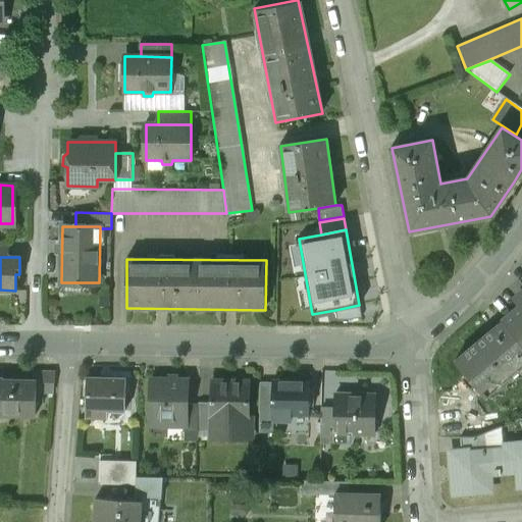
[(521,305),(503,320),(521,344),(521,291),(515,298),(521,305)]
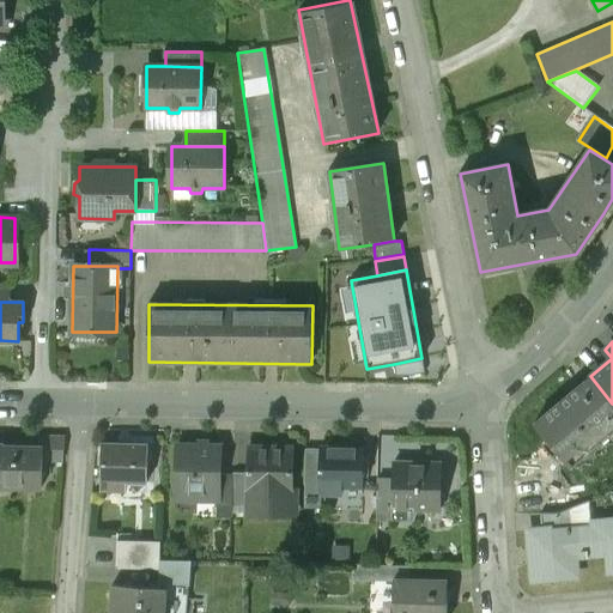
[(425,372),(422,358),(394,364),(395,376),(410,375),(425,372)]
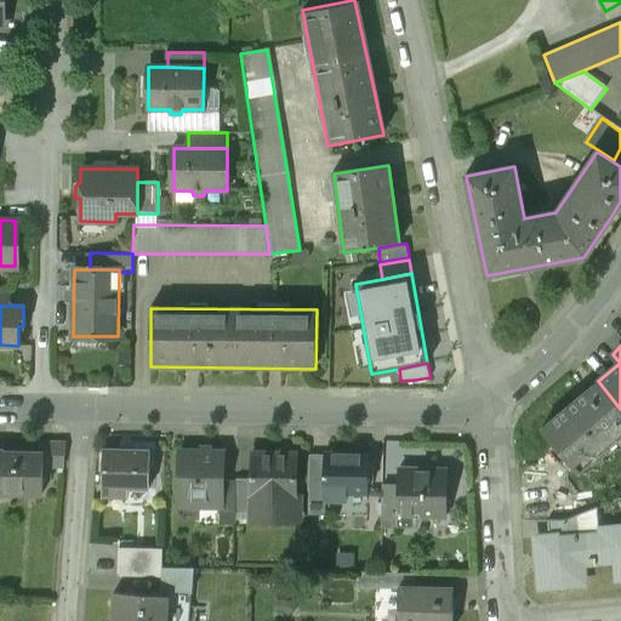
[(592,462),(620,437),(620,409),(598,381),(541,429),(573,466),(586,455),(592,462)]
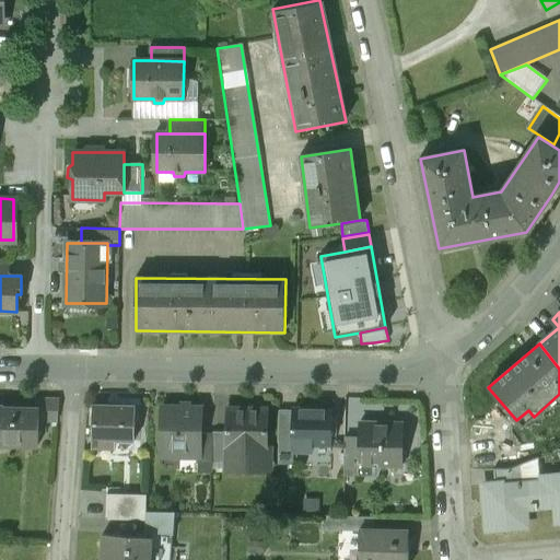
[(38,399),(37,409),(39,409),(38,420),(58,421),(59,400),(38,399)]
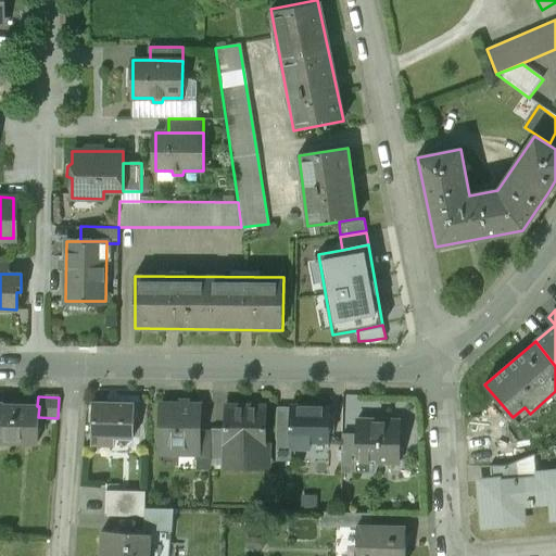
[(135,403),(92,403),(91,443),(114,443),(115,437),(134,437),(135,403)]
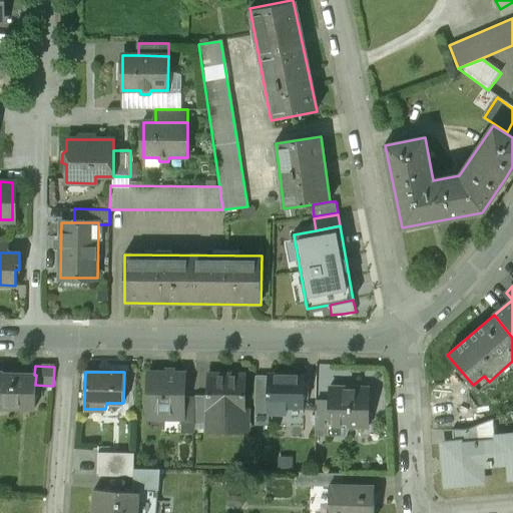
[(0,373),(0,408),(35,409),(35,385),(36,375),(34,375),(0,373)]
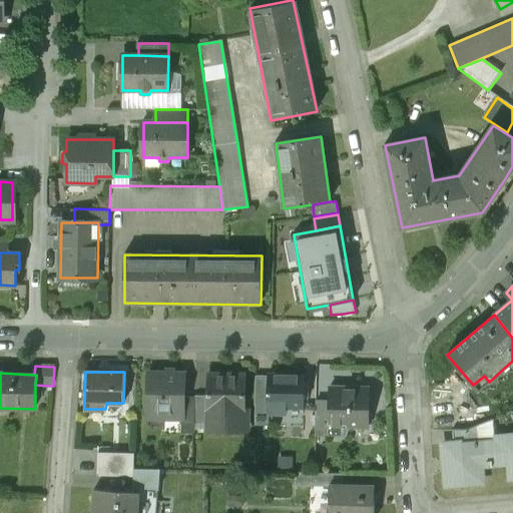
[(184,374),(148,373),(148,419),(166,419),(166,413),(181,414),(183,414),(184,397),(184,374)]
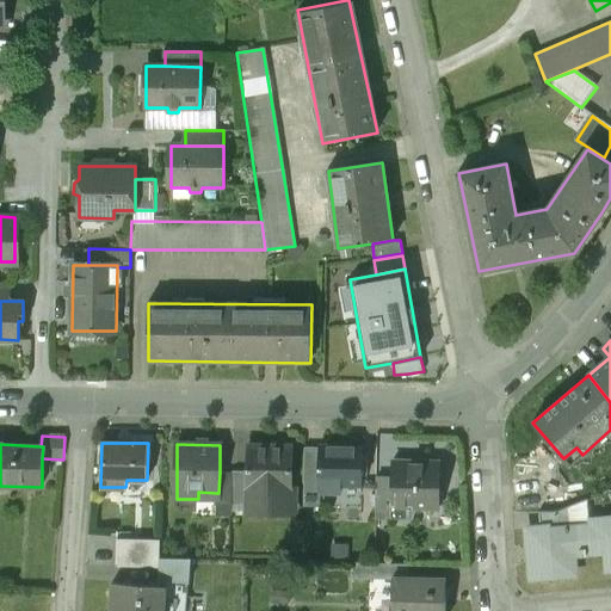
[(269,446),(250,446),(248,474),(248,512),(273,512),(273,507),(292,508),(294,450),(269,449),(269,446)]
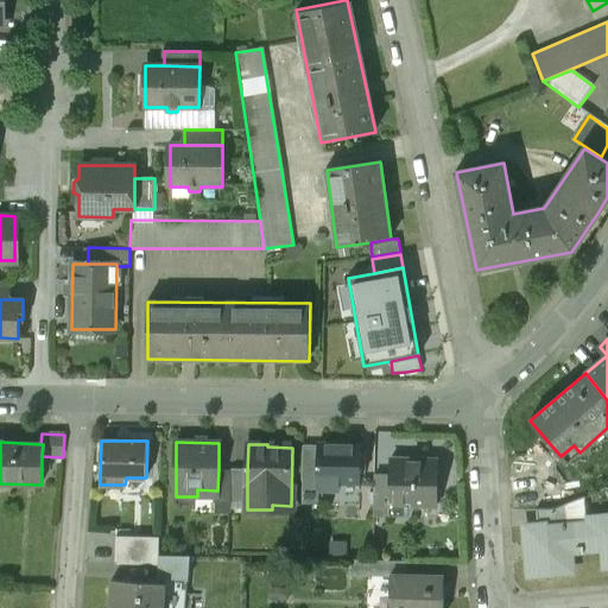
[(362,447),(318,445),(317,482),(317,491),(318,491),(340,491),(340,483),(361,483),(362,447)]
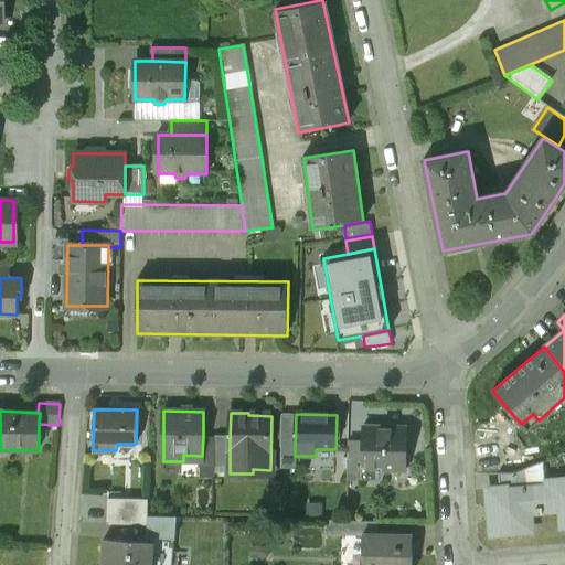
[(406,429),(362,428),(362,444),(362,480),(381,480),(381,470),(406,470),(406,429)]
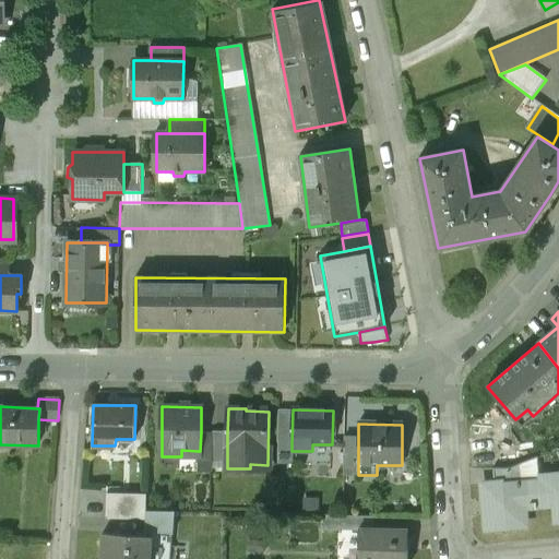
[(213,433),(201,432),(200,451),(198,451),(198,472),(213,473),(213,468),(213,433)]
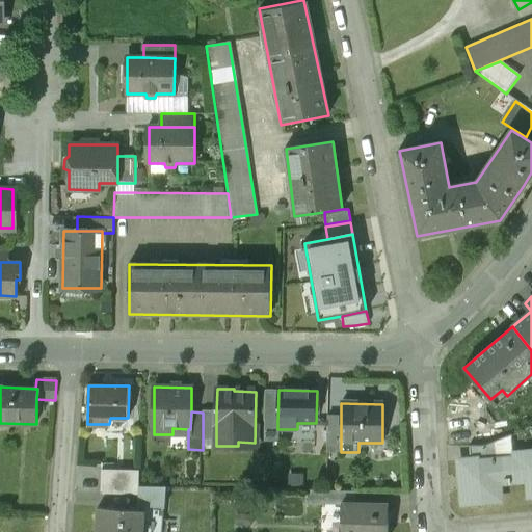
[(216,413),(203,413),(203,446),(216,446),(216,413)]
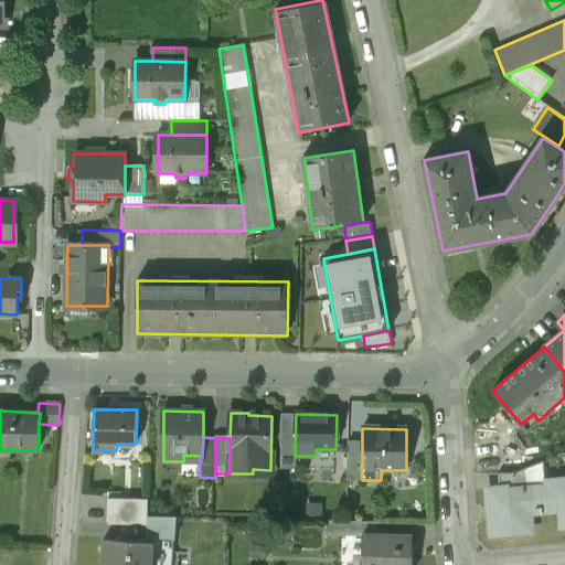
[(348,480),(362,480),(362,444),(348,444),(348,480)]
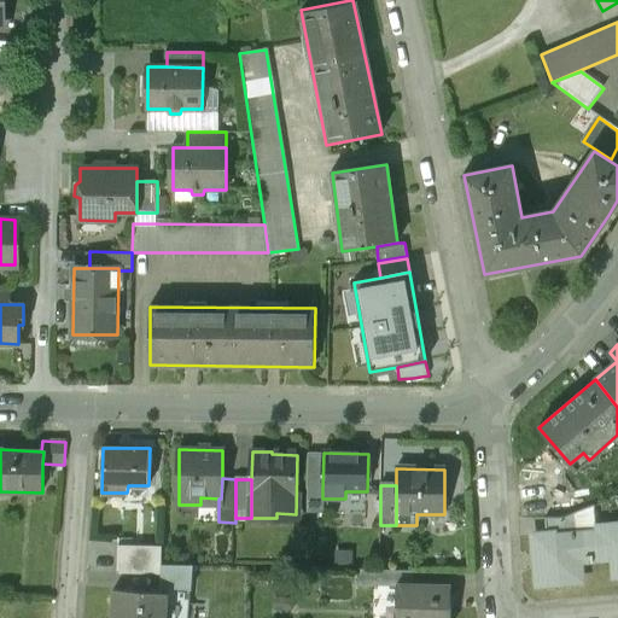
[(324,513),(324,499),(322,499),(322,490),(308,490),(308,513),(324,513)]
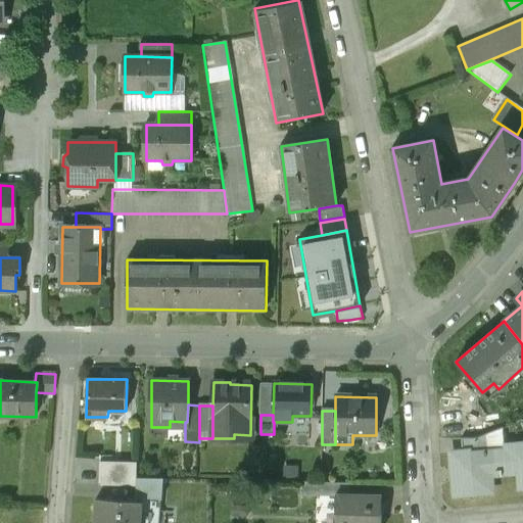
[(462,453),(487,449),(485,433),(476,438),(461,438),(462,453)]
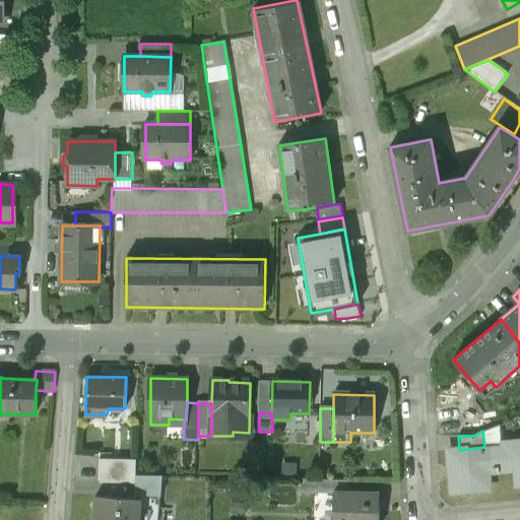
[(519,446),(484,450),(486,469),(519,466),(519,446)]
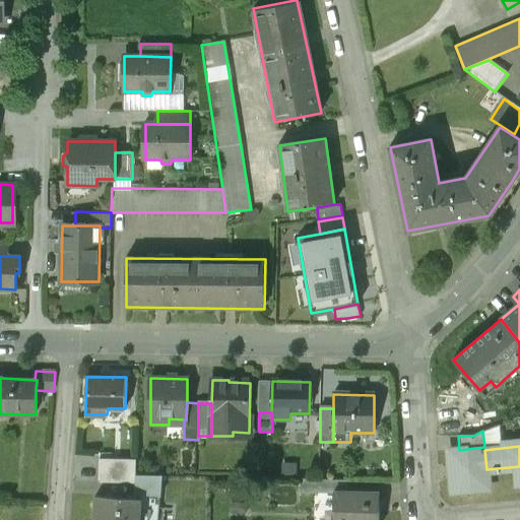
[(489,489),(486,469),(484,450),(484,447),(459,450),(449,451),(452,492),(489,489)]
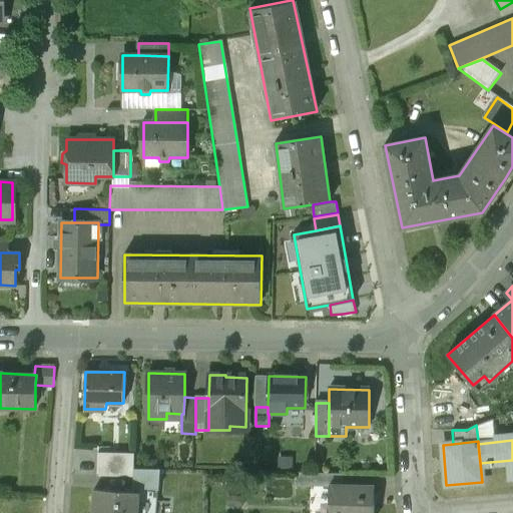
[(134,454),(99,453),(98,476),(134,477),(134,470),(134,454)]
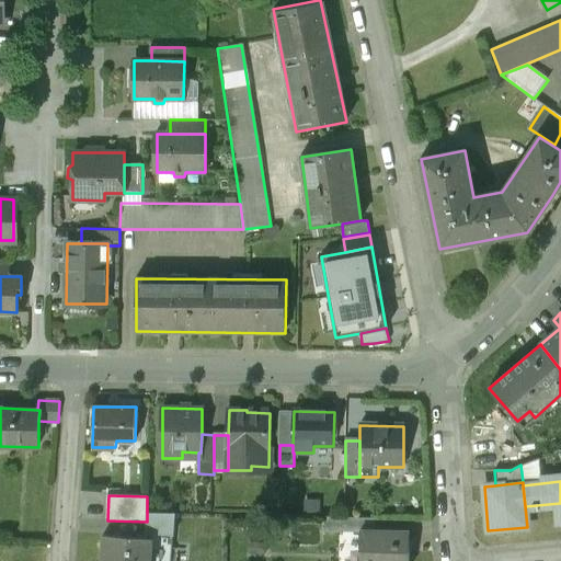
[(320,501),(304,500),(304,517),(320,517),(320,501)]
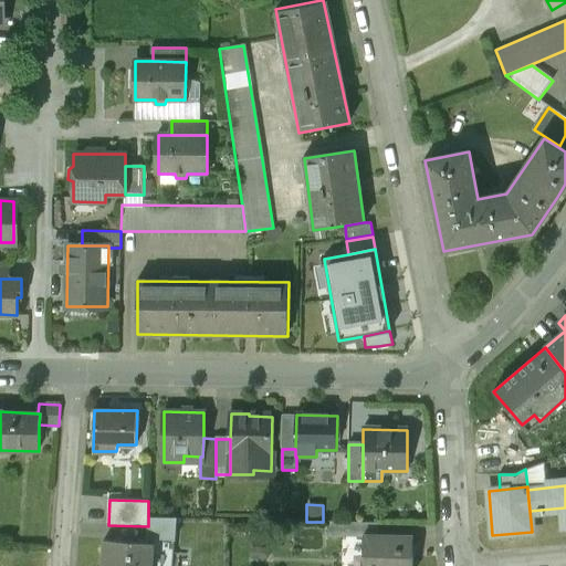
[(153,545),(160,545),(176,546),(177,519),(148,519),(148,526),(147,538),(152,538),(152,543),(153,543),(153,545)]
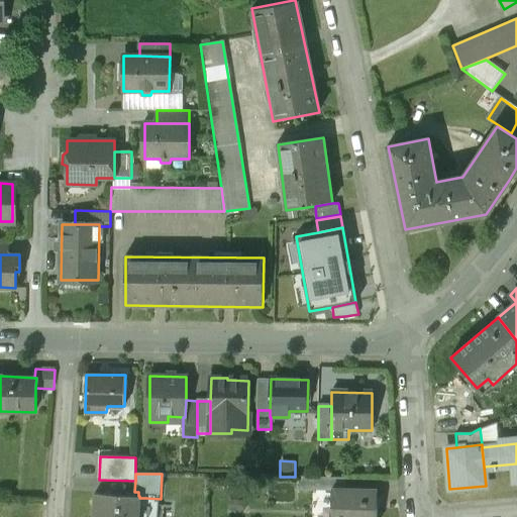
[(333,490),(344,490),(345,478),(300,477),(300,491),(333,490)]
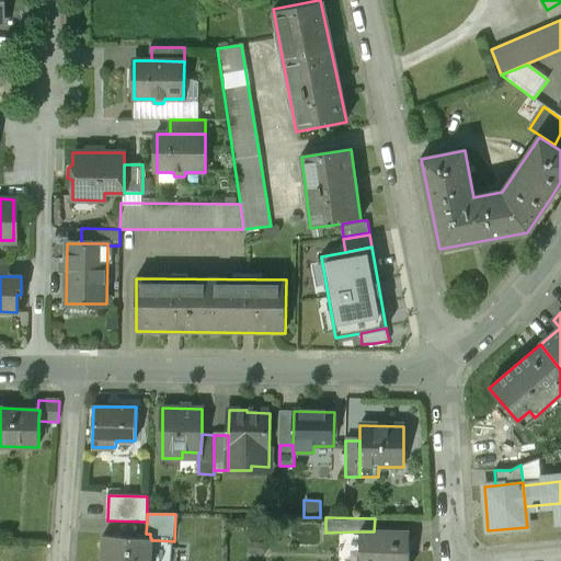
[(374,531),(362,531),(359,560),(408,560),(409,533),(374,531)]
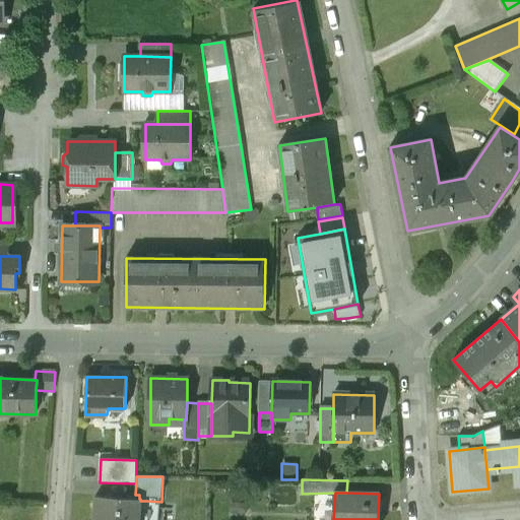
[(94,519),(133,519),(134,513),(140,514),(140,506),(147,506),(147,501),(140,501),(140,499),(139,499),(96,497),(94,519)]
